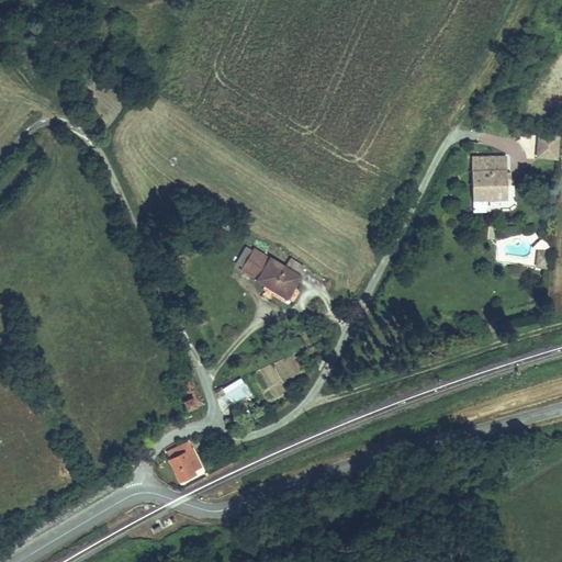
[(524,136),(523,158),(559,160),(560,137),(524,136)]
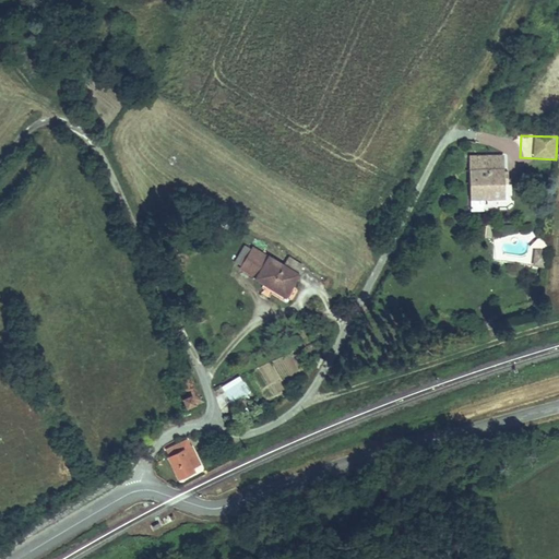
[(472,163),(466,203),(510,206),(513,166),(472,163)]
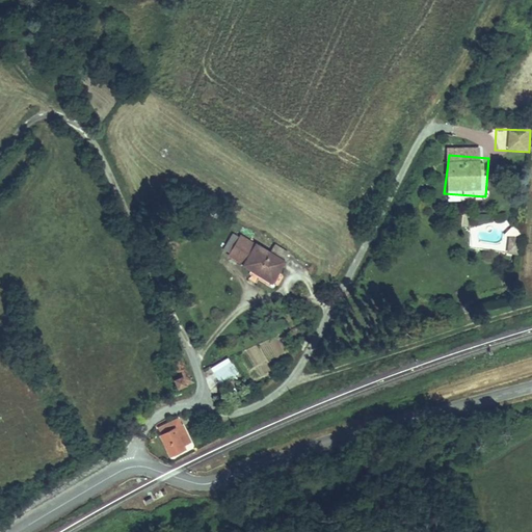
[(293,264),(246,237),(235,258),(273,277),(276,271),(285,276),(293,264)]
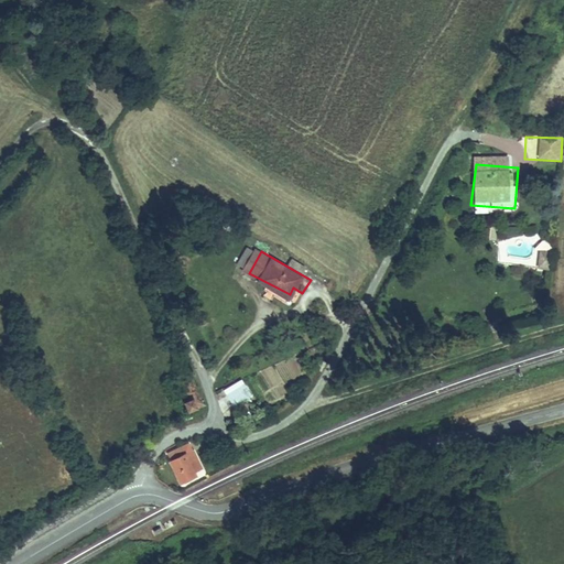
[(551,271),(552,252),(539,251),(538,270),(551,271)]
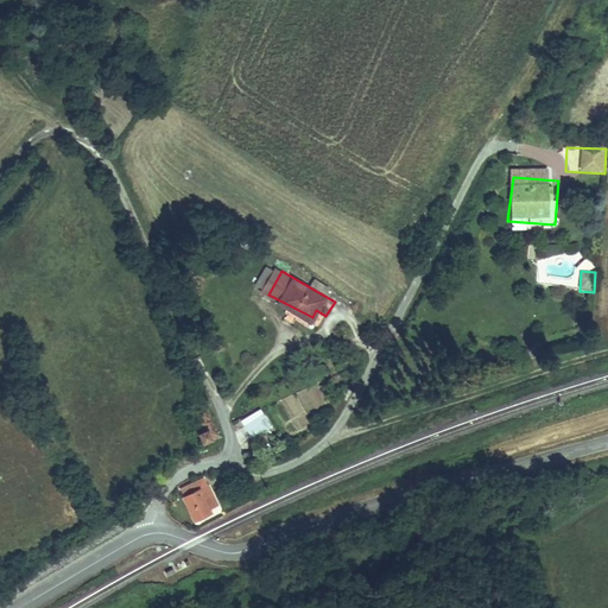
[(593,318),(595,298),(586,297),(583,317),(593,318)]
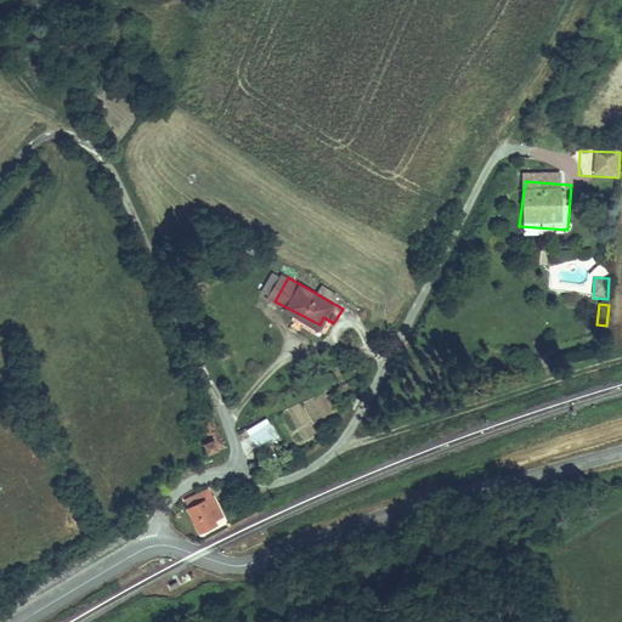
[(314,424),(324,419),(315,399),(304,403),(314,424)]
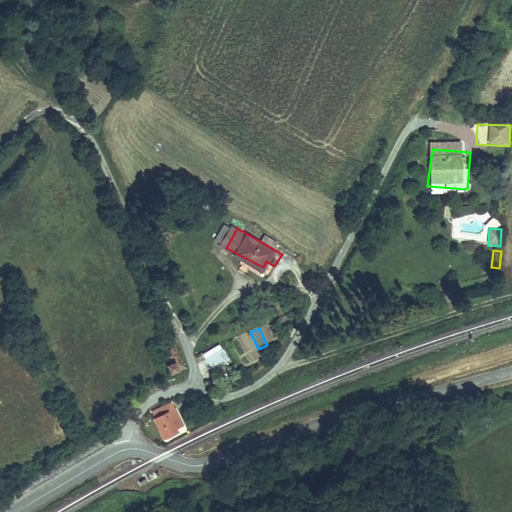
[(187,368),(175,341),(159,348),(169,375),(187,368)]
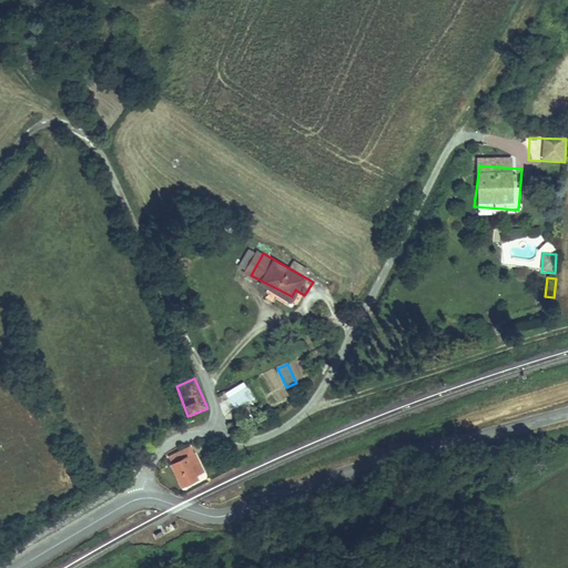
[(234,411),(253,399),(243,382),(224,393),(234,411)]
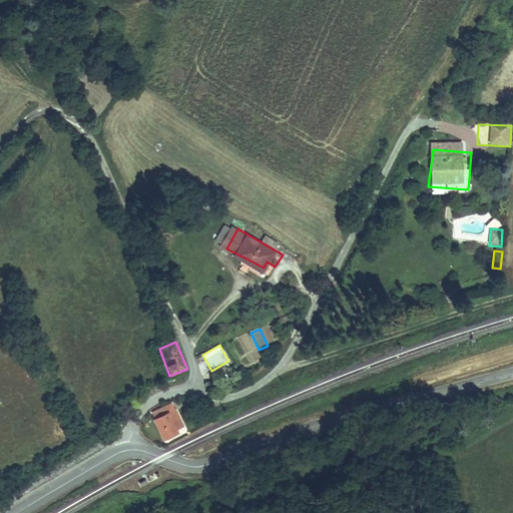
[(179,427),(170,404),(151,412),(160,435),(179,427)]
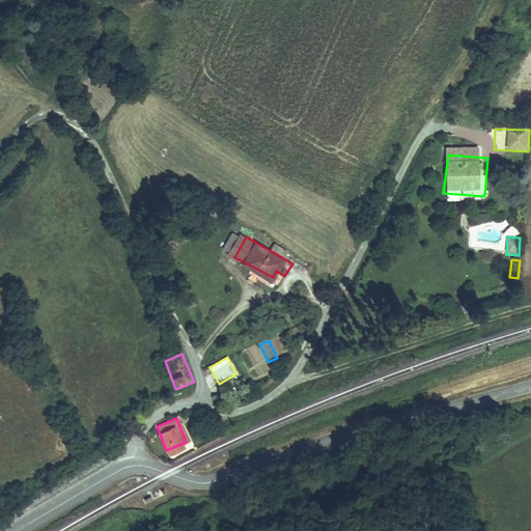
All buildings are outlined.
